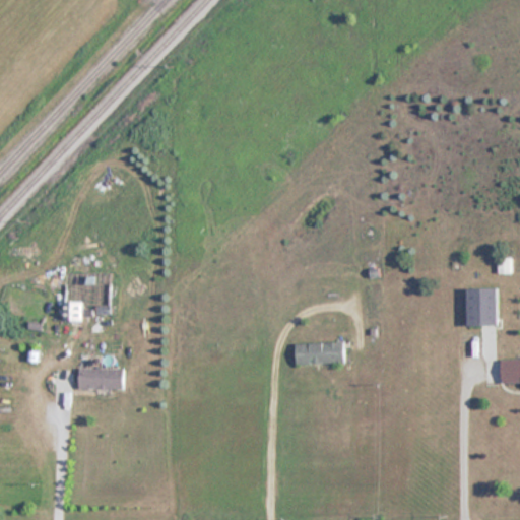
[(498,287),(468,287),(468,323),(498,323),(498,287)]
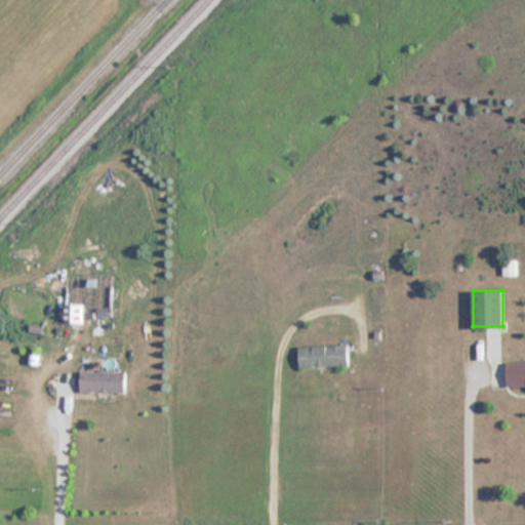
[(348,345),(298,345),(298,365),(348,365),(348,345)]
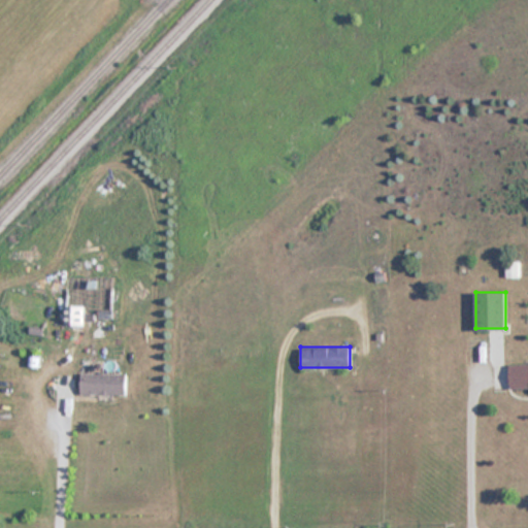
[(527,363),(508,365),(509,388),(527,387),(527,363)]
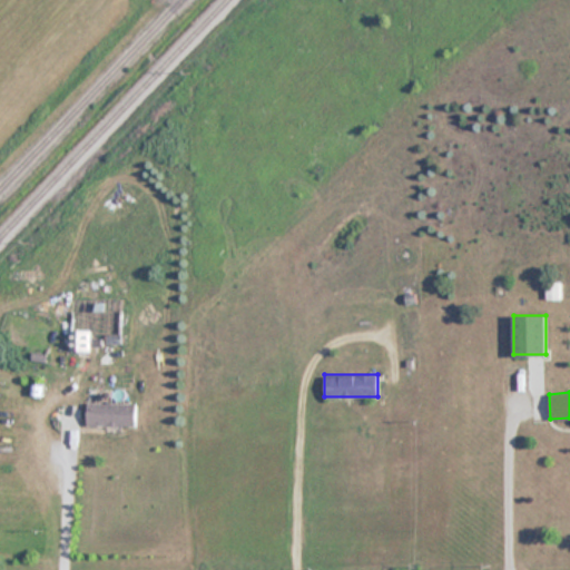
[(136,425),(136,404),(87,404),(87,425),(136,425)]
